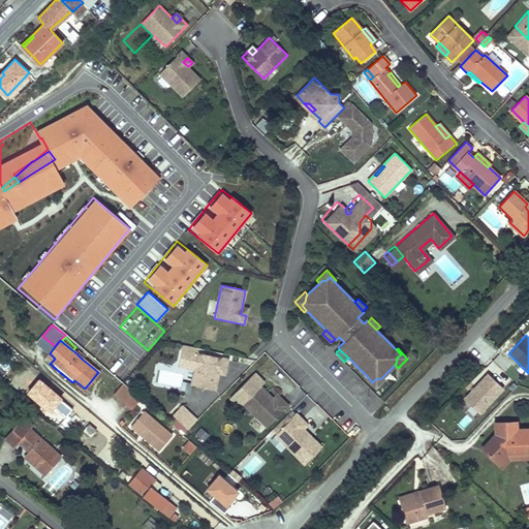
[(80,350),(76,353),(83,360),(86,355),(80,350)]
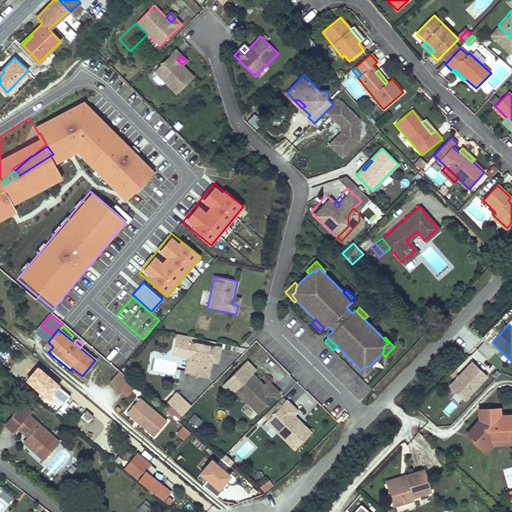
[(221,347),(192,341),(185,373),(209,378),(213,361),(214,355),(219,356),(221,347)]
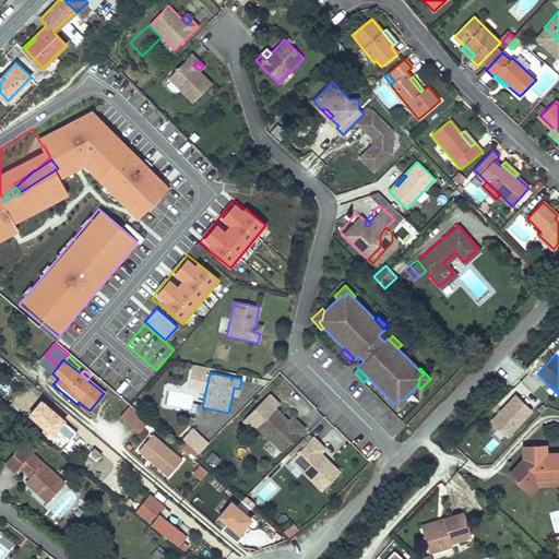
[(127,384),(142,391),(147,380),(132,373),(127,384)]
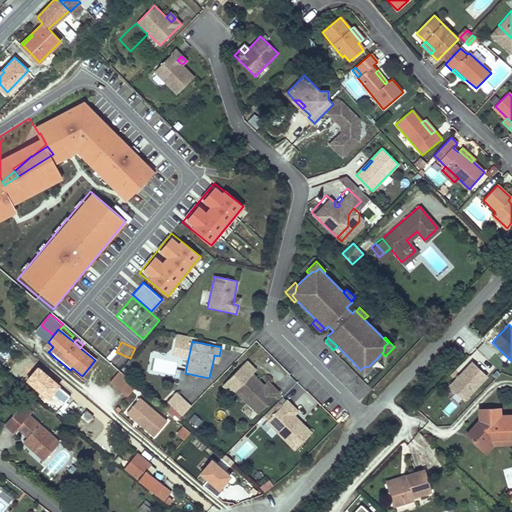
[(463,401),(488,377),(471,360),(447,385),(463,401)]
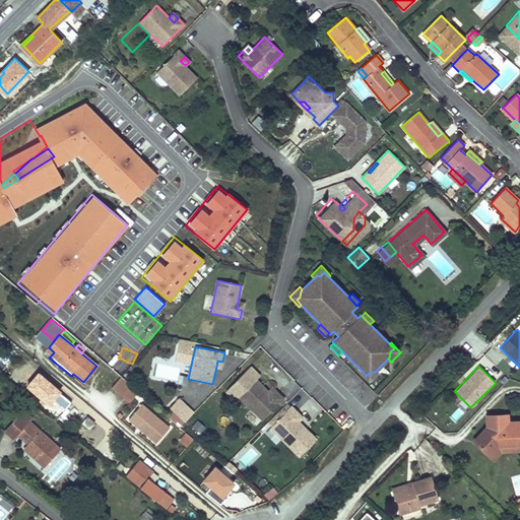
[(366,376),(362,371),(360,373),(369,383),(379,373),(376,371),(375,372),(369,373),(366,376)]
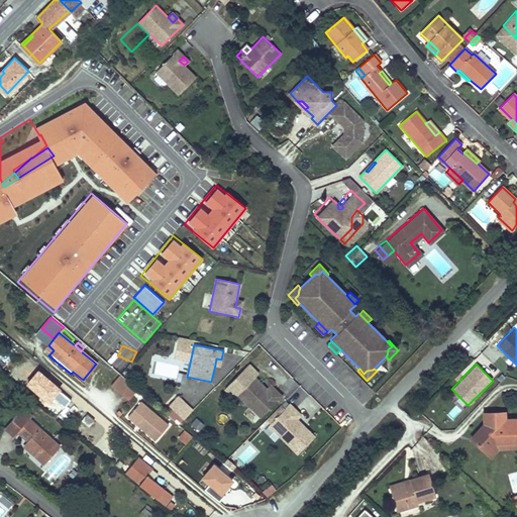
[(125,379),(120,375),(111,385),(122,395),(128,400),(137,390),(125,379)]
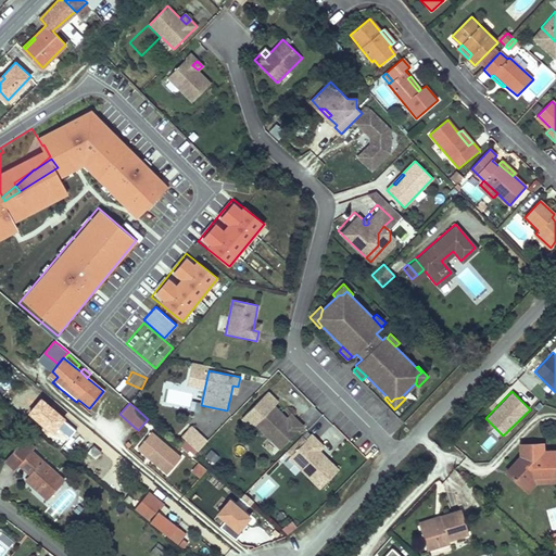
[(292,424),(288,418),(275,405),(255,425),(280,449),(303,426),(297,419),(292,424)]
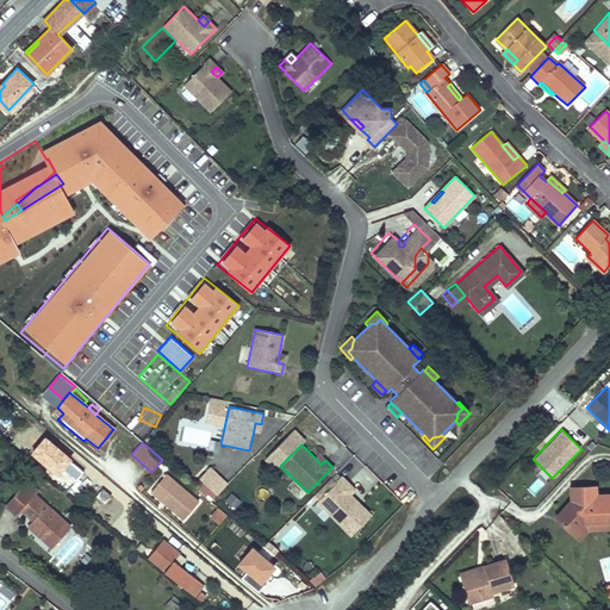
[(325,460),(319,454),(316,459),(321,465),(325,460)]
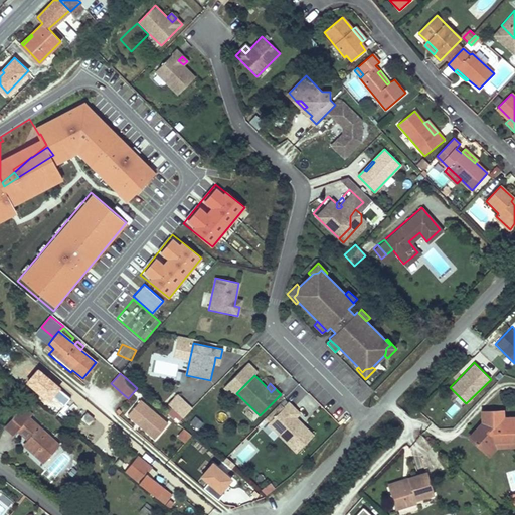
[(163,406),(179,421),(192,407),(176,392),(163,406)]
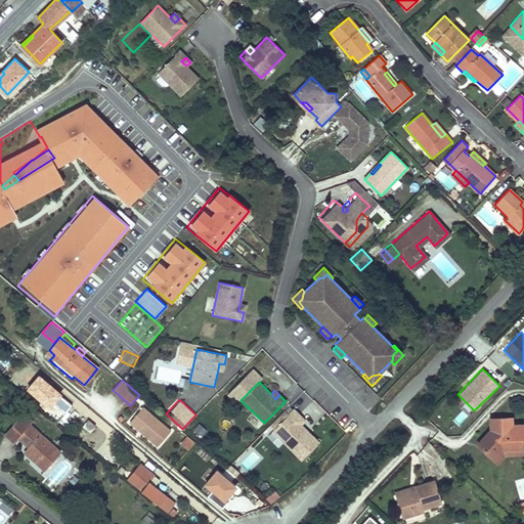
[(130,423),(139,430),(140,428),(144,431),(142,433),(158,446),(171,431),(142,407),(130,423)]
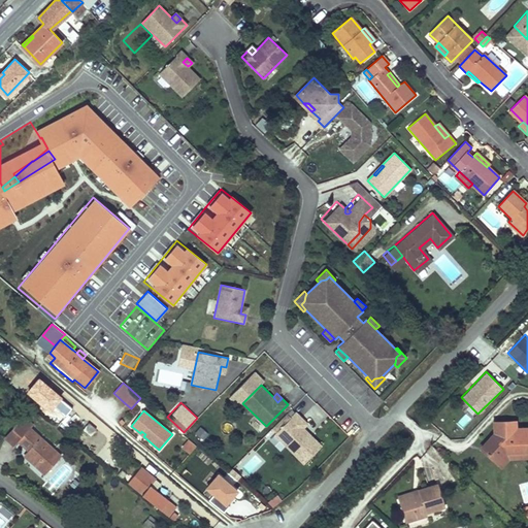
[(303,419),(297,413),(275,434),(298,458),(317,440),(304,428),(299,423),(303,419)]
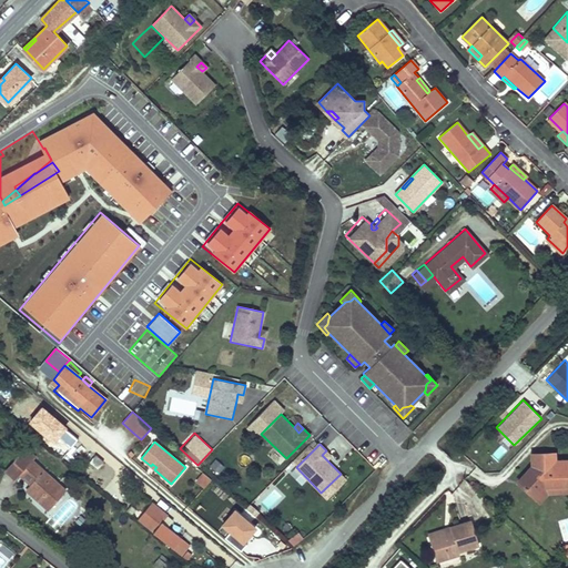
[(274,448),(267,456),(279,466),(284,458),(274,448)]
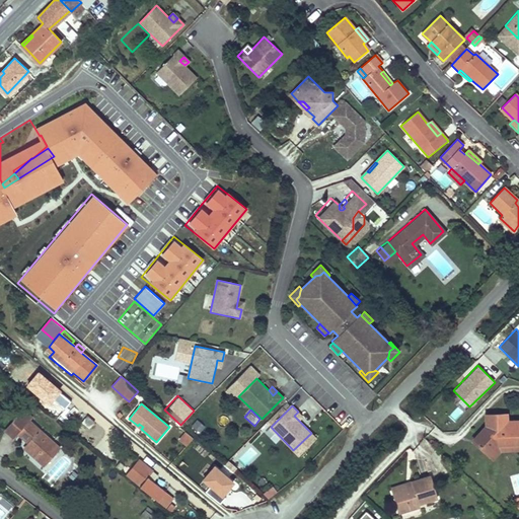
[(23,411),(5,430),(14,438),(18,433),(24,438),(23,439),(28,443),(25,447),(45,464),(59,448),(28,421),(31,418),(23,411)]
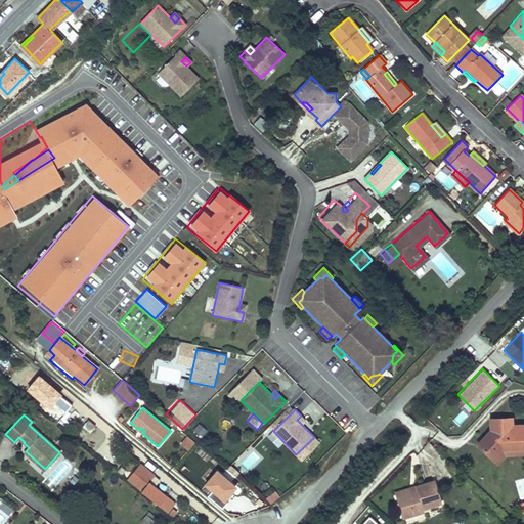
[(305,421),(301,416),(297,420),(302,425),(305,421)]
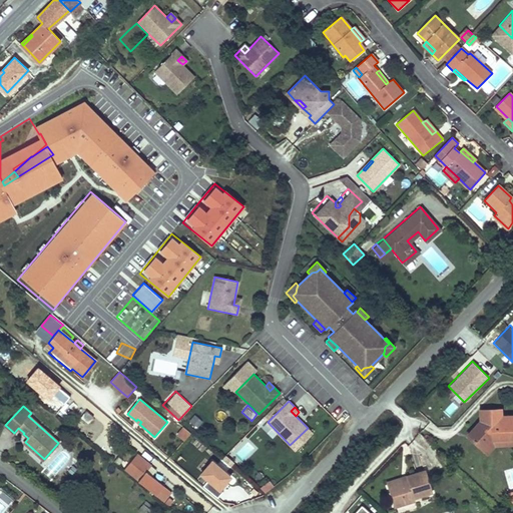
[(467,437),(482,450),(492,440),(512,439),(512,417),(501,417),(492,418),(492,410),(480,411),(481,422),(467,437)]
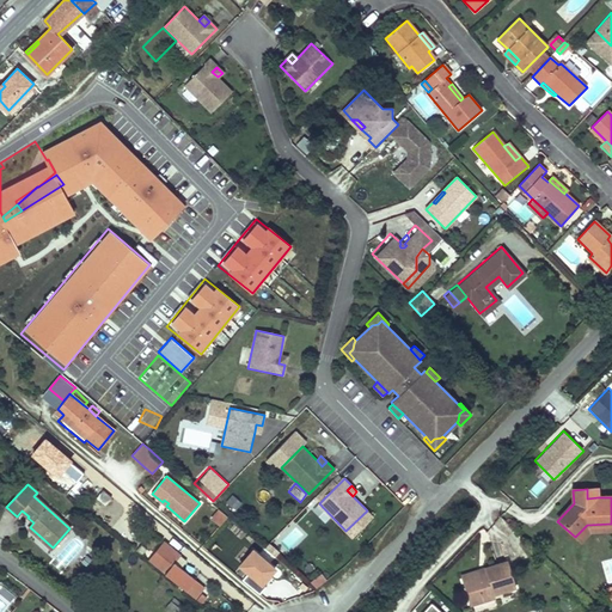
[(102,490),(98,495),(108,502),(110,497),(102,490)]
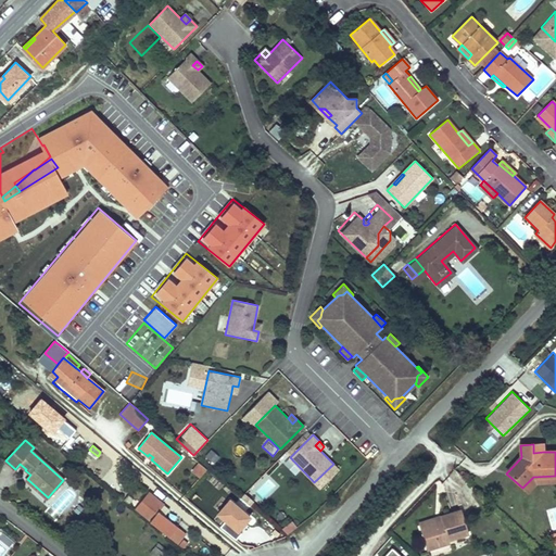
[(213,464),(219,455),(210,449),(204,457),(213,464)]
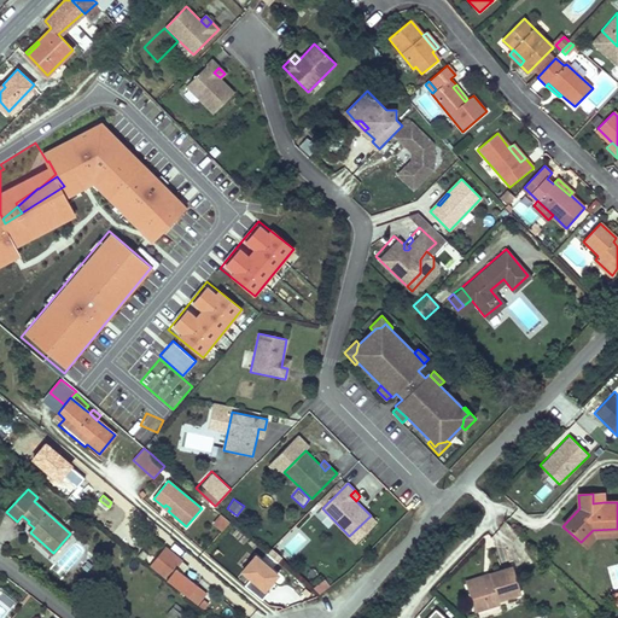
[(109,507),(99,500),(97,502),(105,509),(109,507)]
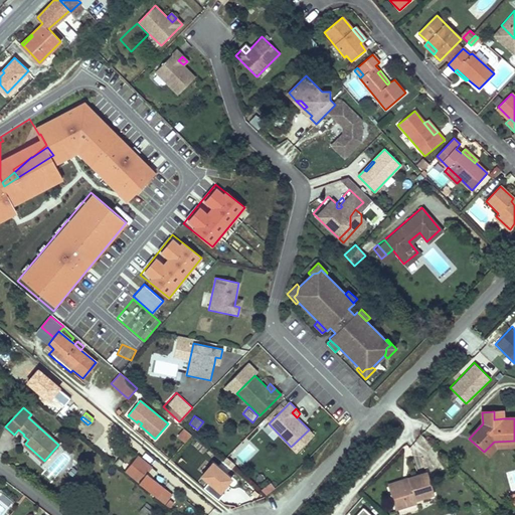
[(191,435),(184,428),(179,436),(185,441),(191,435)]
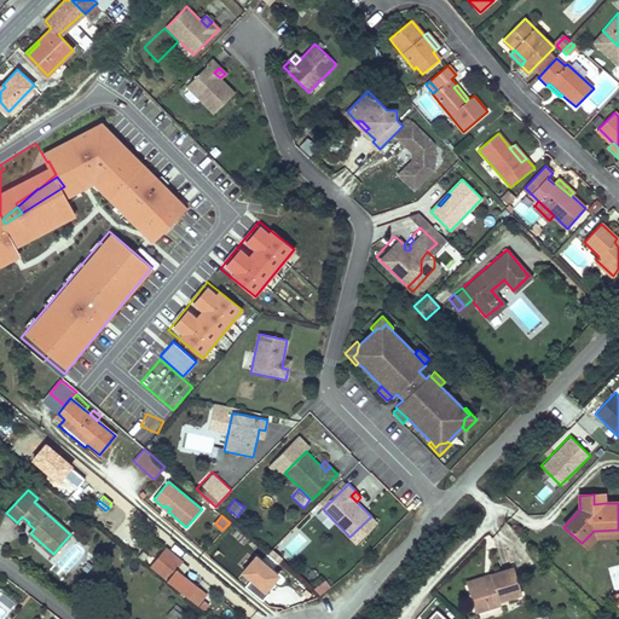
[(618,530),(594,531),(582,543),(588,548),(597,538),(618,537),(618,530)]
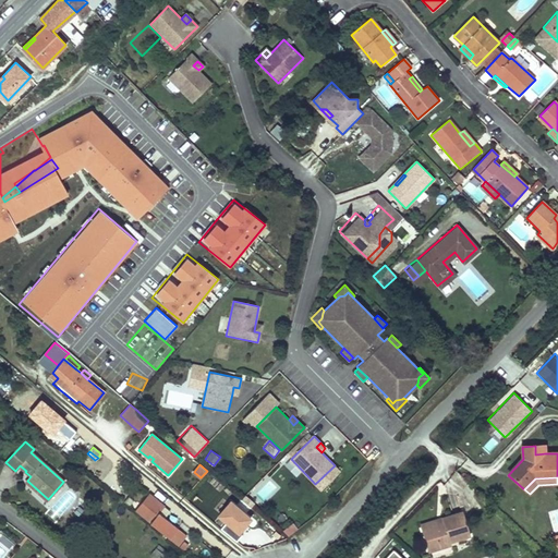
[(148,494),(145,497),(160,509),(161,510),(164,507),(148,494)]
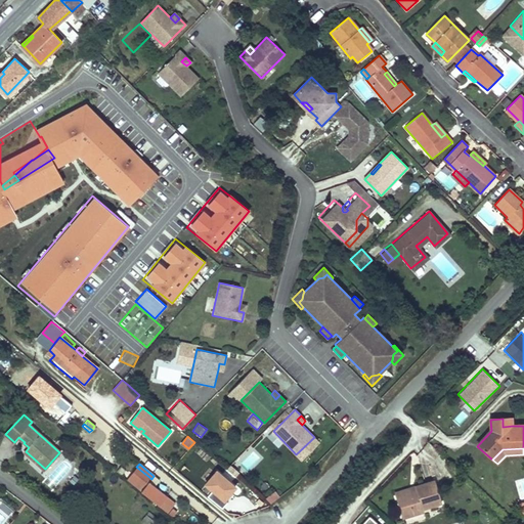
[(125,471),(120,467),(116,472),(121,476),(125,471)]
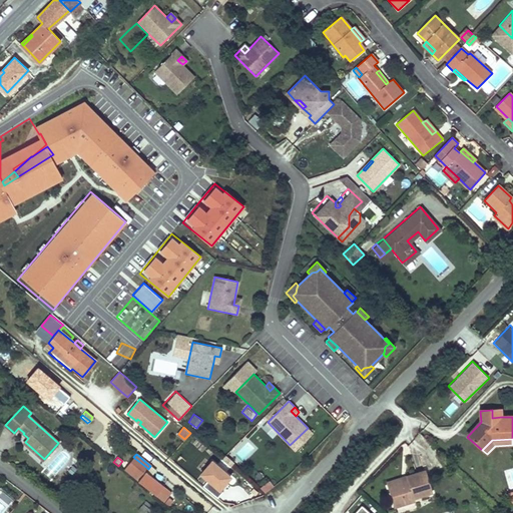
[(133,457),(123,470),(130,476),(149,491),(154,496),(162,502),(170,493),(163,486),(151,476),(146,472),(148,469),(147,468),(133,457)]
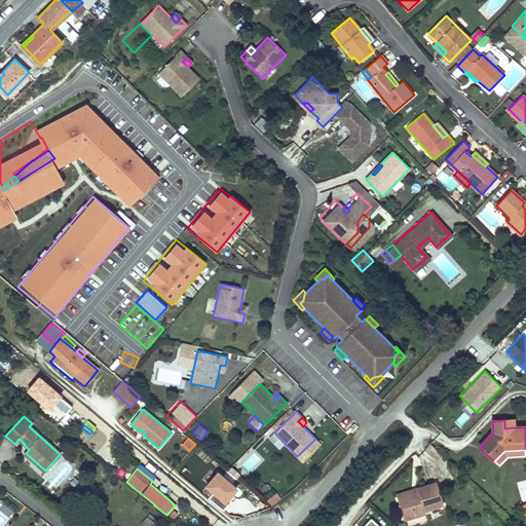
[(202,486),(224,504),(237,489),(217,471),(202,486)]
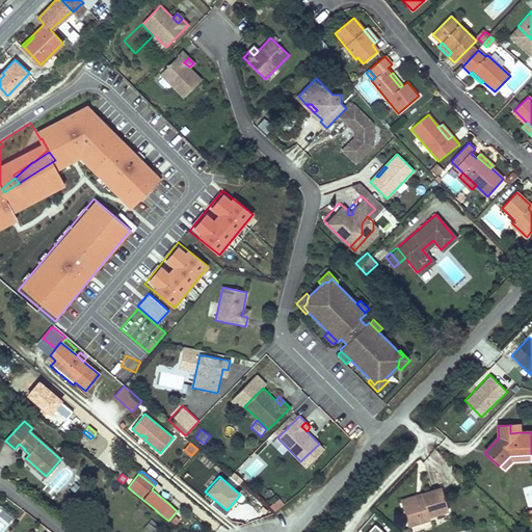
[(154,486),(152,489),(157,494),(162,488),(156,483),(154,486)]
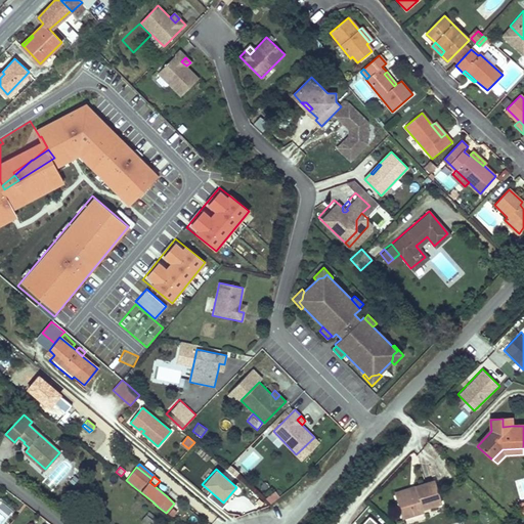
[(417,491),(396,497),(403,519),(425,512),(424,509),(441,503),(435,481),(416,487),(417,491)]
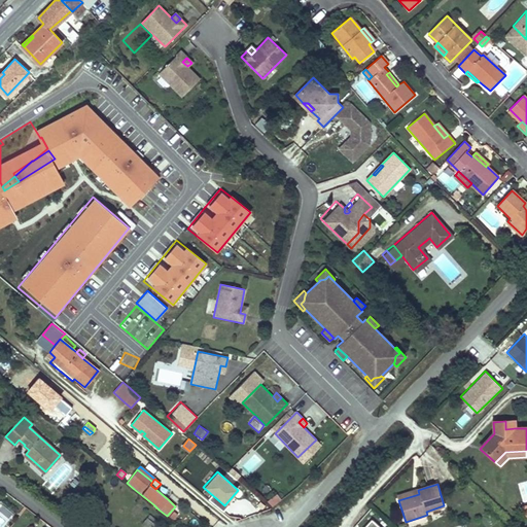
[(418,490),(397,496),(398,500),(419,494),(418,490)]
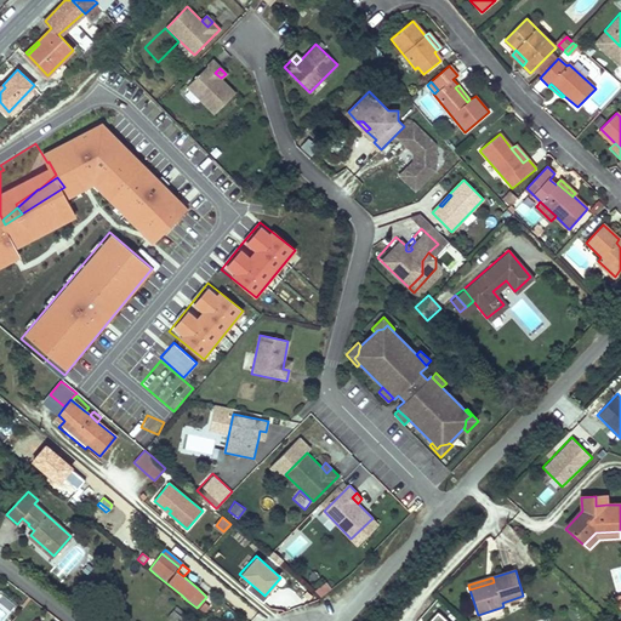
[(0,620),(3,620),(16,605),(3,596),(0,598),(0,620)]
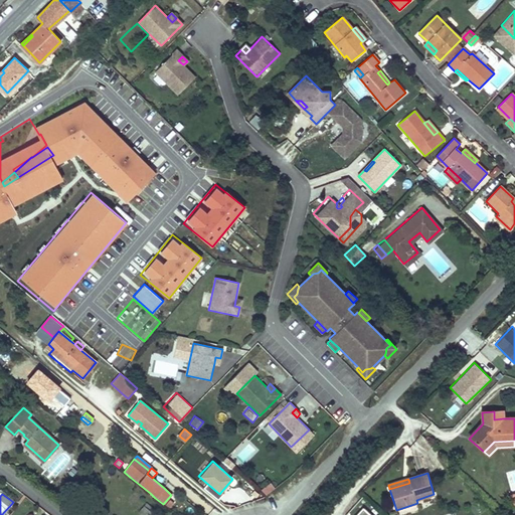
[(170,499),(164,505),(169,509),(174,503),(170,499)]
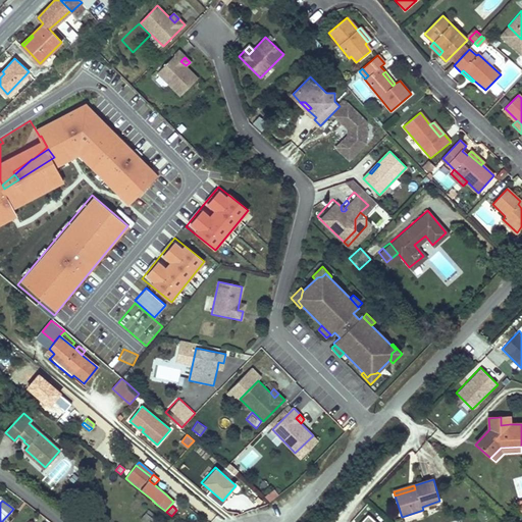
[(149,510),(146,513),(156,521),(159,518),(149,510)]
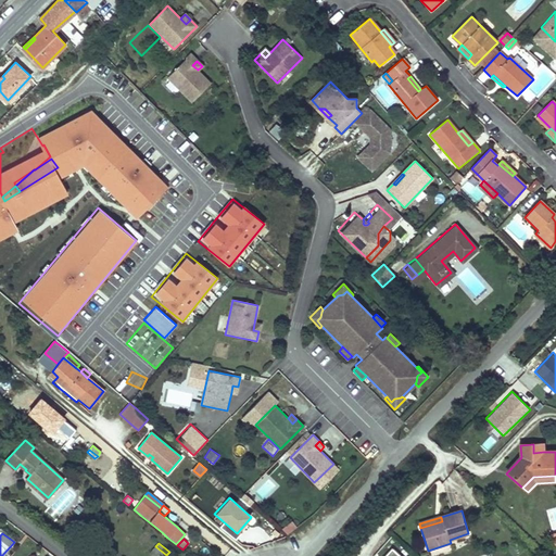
[(165,555),(166,555),(155,546),(151,552),(155,555),(165,555)]
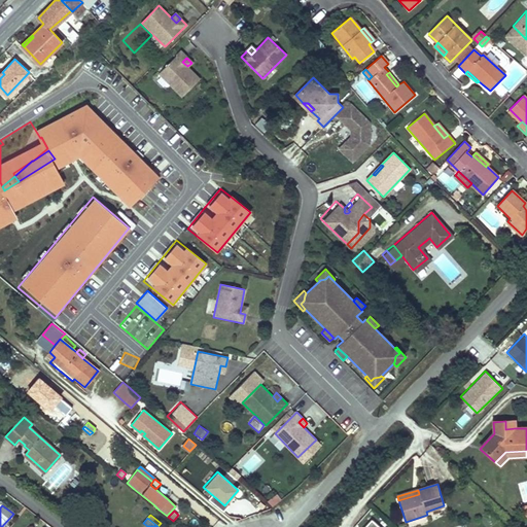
[(379,526),(369,518),(360,526),(379,526)]
